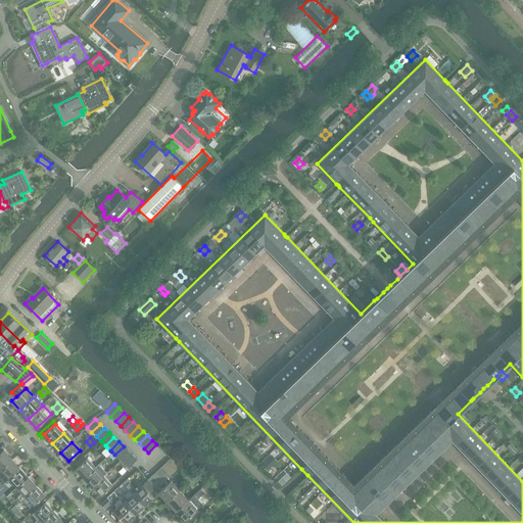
[(120,460),(128,450),(124,446),(114,455),(116,457),(120,460)]
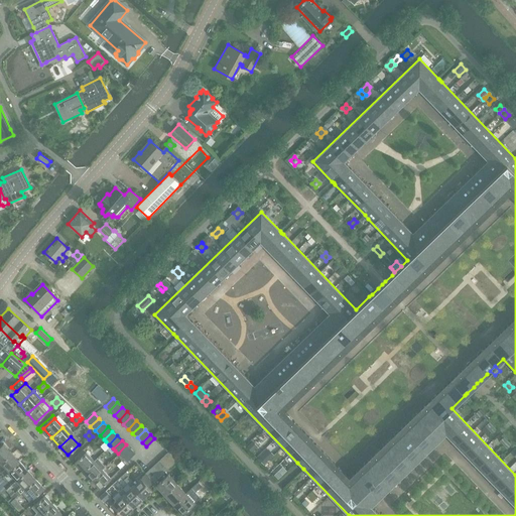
[(107,448),(109,447),(110,445),(109,444),(106,441),(101,446),(105,450),(107,448)]
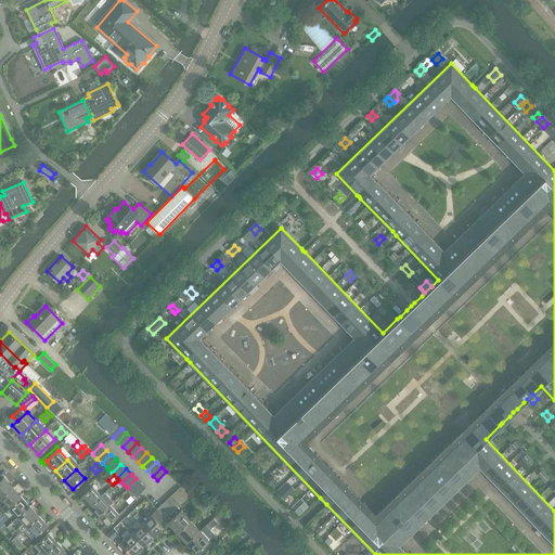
[(274,478),(271,475),(266,481),(269,485),(274,478)]
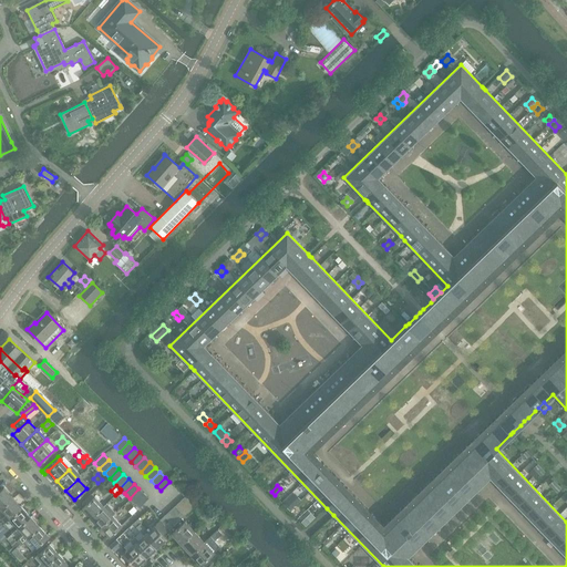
[(3,488),(0,491),(0,507),(1,508),(12,497),(3,488)]
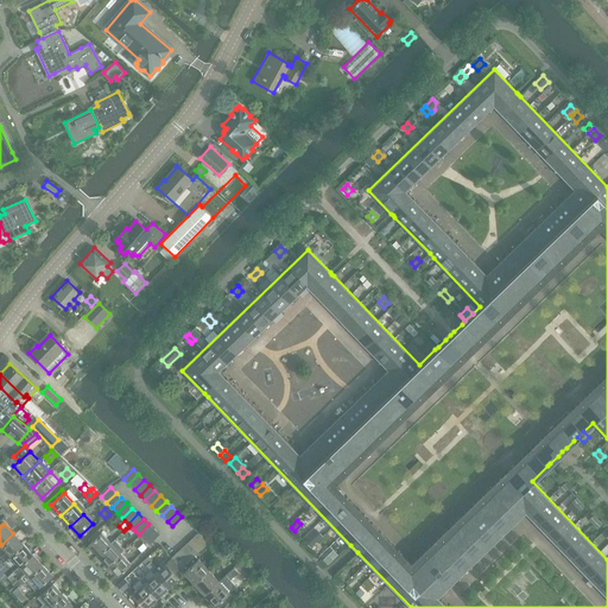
[(145,539),(154,530),(149,524),(139,534),(145,539)]
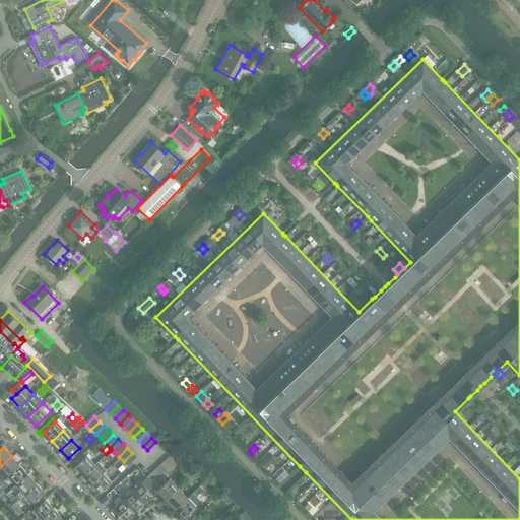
[(82,459),(76,465),(84,474),(95,464),(87,455),(86,456),(83,453),(79,456),(82,459)]
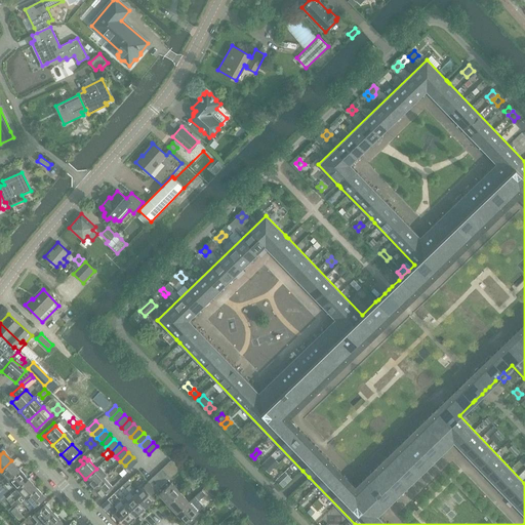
[(129,470),(137,461),(133,457),(125,466),(129,470)]
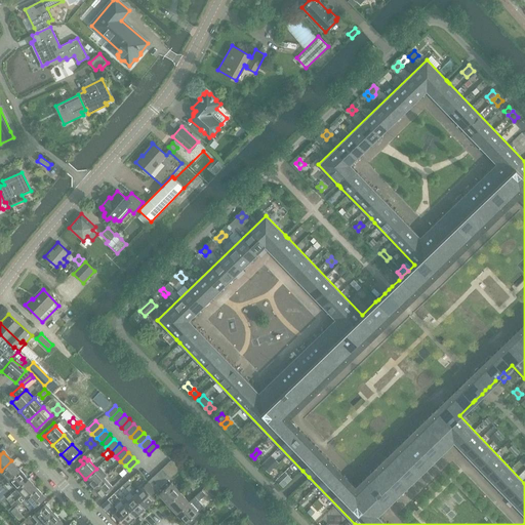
[(19,470),(11,460),(1,471),(6,476),(1,481),(4,484),(19,470)]
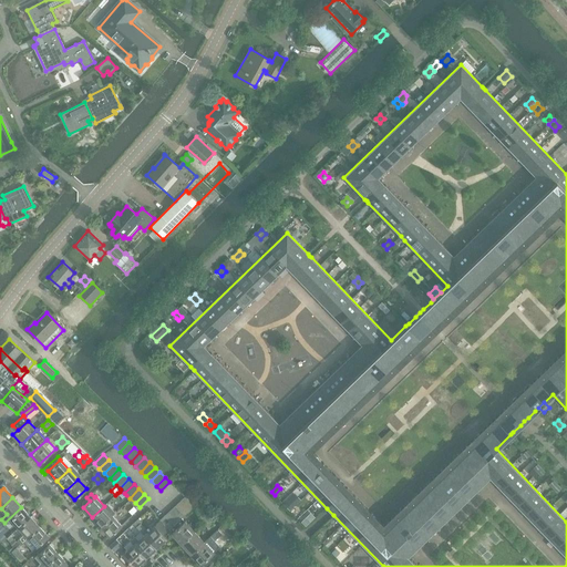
[(194,508),(185,498),(181,503),(189,512),(194,508)]
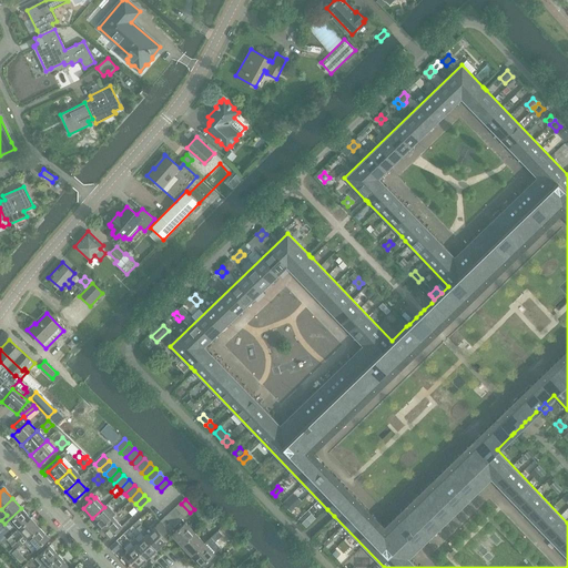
[(284,505),(290,511),(294,507),(288,500),(284,505)]
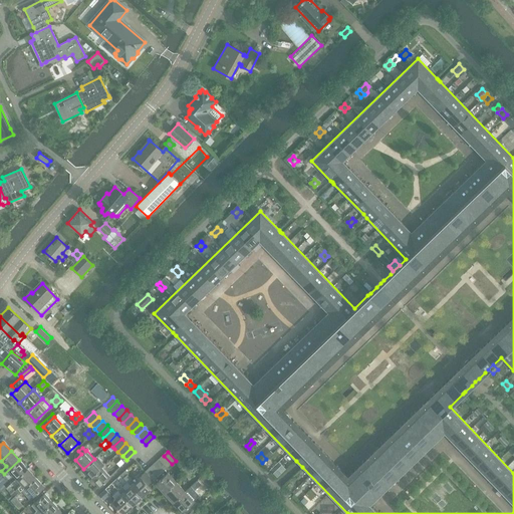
[(96,456),(94,459),(83,469),(91,477),(102,467),(104,465),(96,456)]
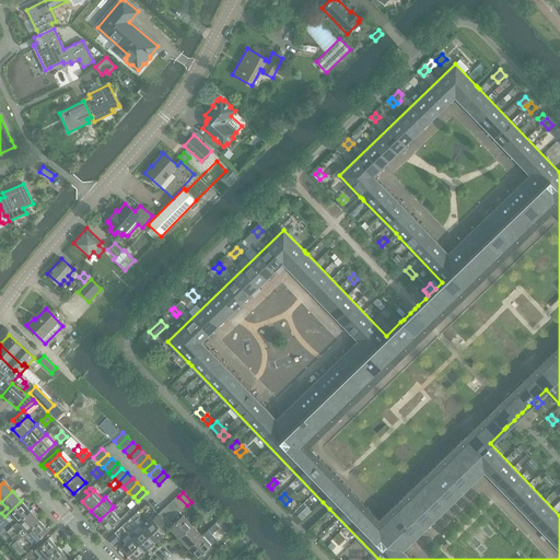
[(182,510),(187,505),(178,497),(173,501),(182,510)]
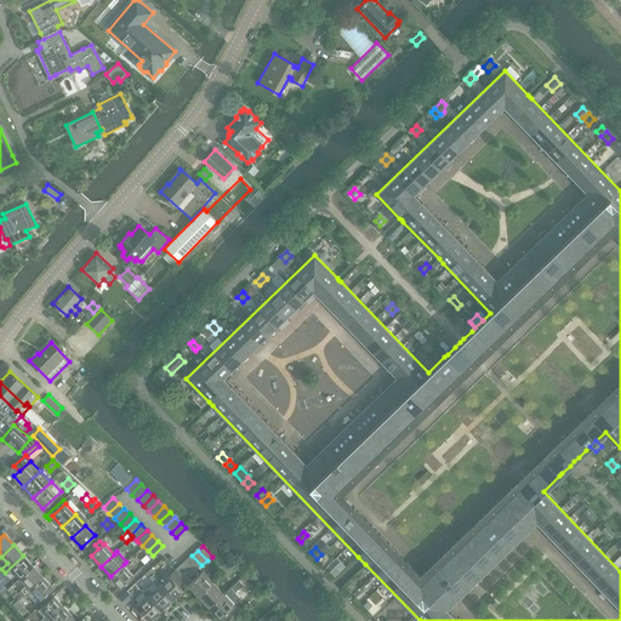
[(5,573),(11,568),(20,577),(33,565),(23,556),(5,573)]
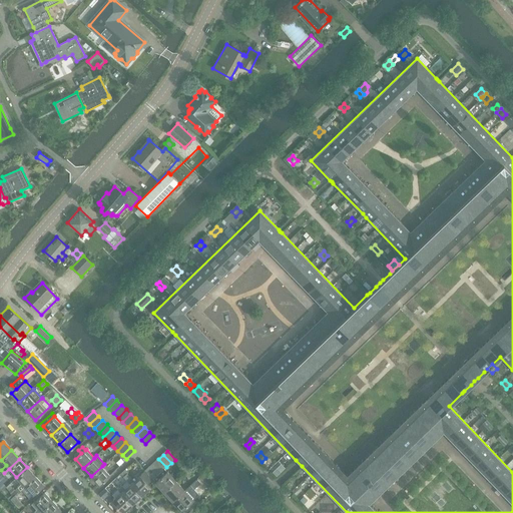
[(162,472),(164,469),(166,467),(158,459),(154,463),(162,472)]
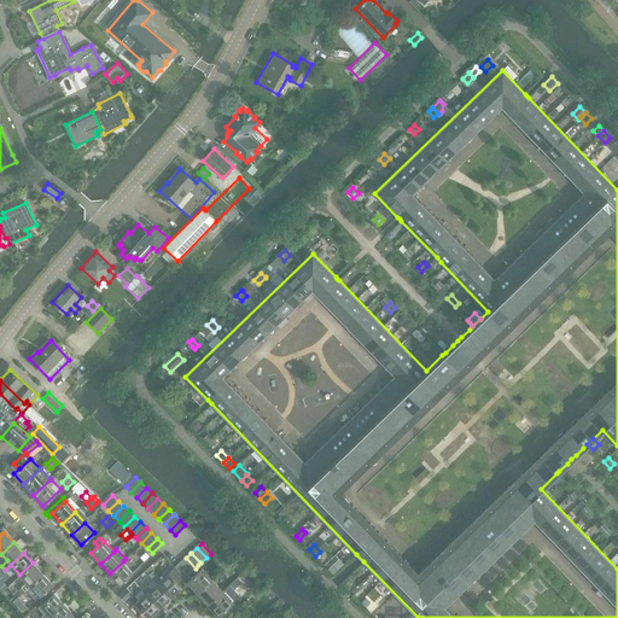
[(190,573),(196,569),(186,558),(180,563),(190,573)]
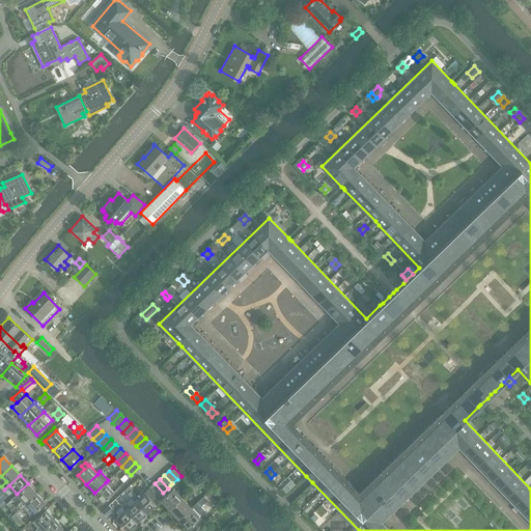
[(106,482),(94,493),(103,502),(114,492),(106,482)]
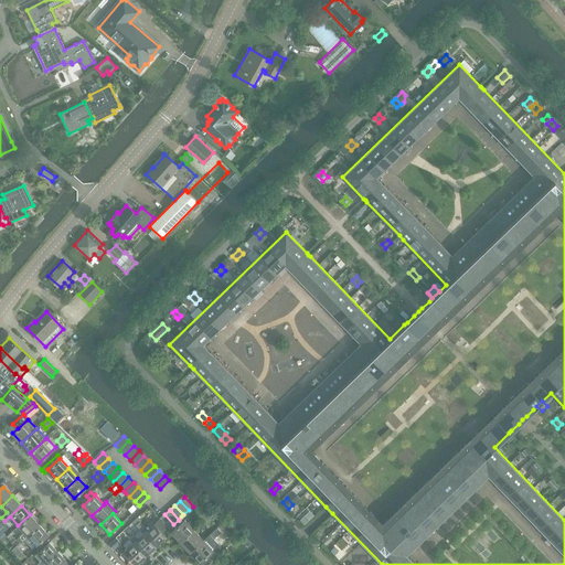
[(39,524),(30,514),(18,525),(24,532),(19,536),(20,536),(17,540),(16,537),(11,542),(14,546),(23,539),(39,524)]
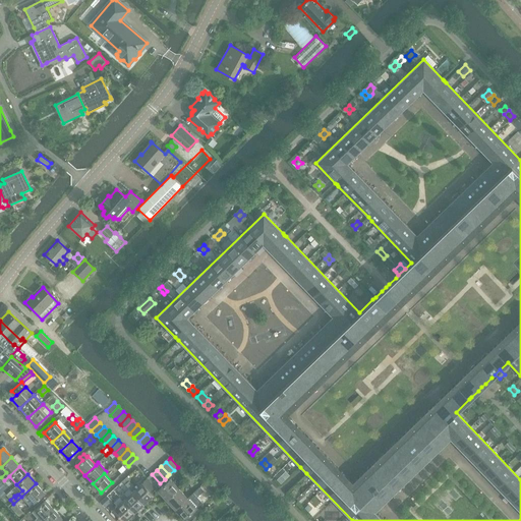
[(156,487),(160,483),(152,474),(148,479),(156,487)]
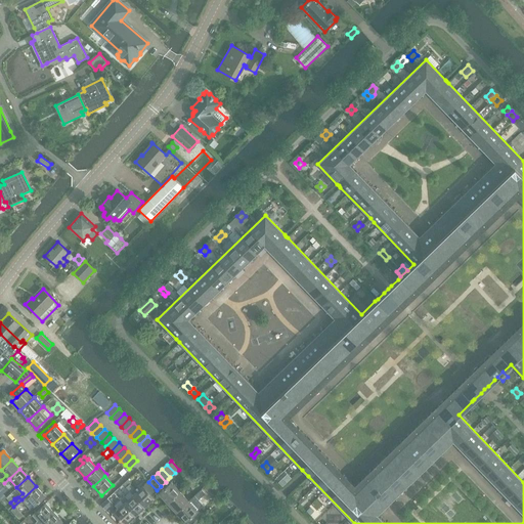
[(282,486),(287,482),(282,478),(277,482),(282,486)]
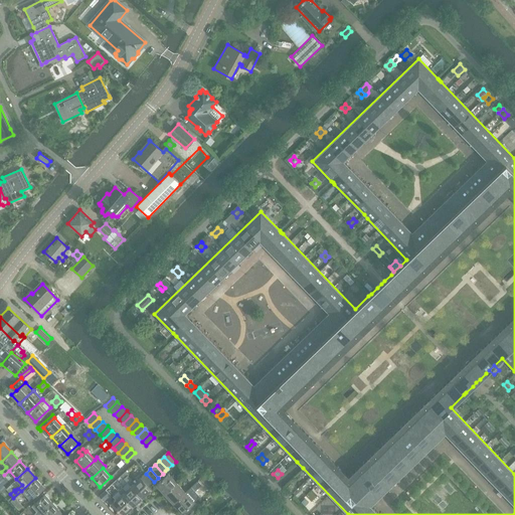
[(152,490),(148,486),(152,482),(153,483),(154,482),(146,474),(136,483),(128,476),(130,474),(126,471),(122,475),(124,478),(124,479),(132,487),(142,498),(152,490)]
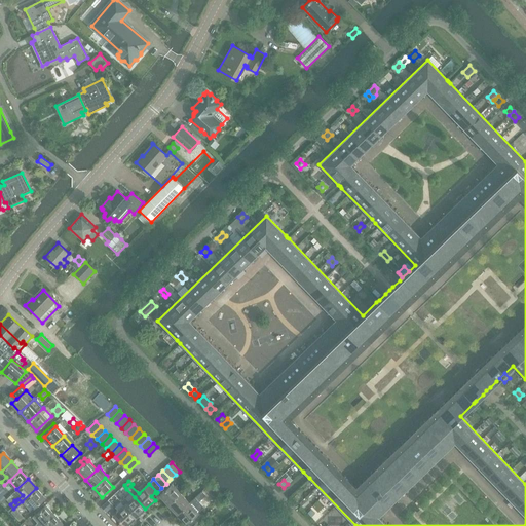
[(168,481),(166,484),(161,488),(157,492),(167,504),(180,493),(168,481)]
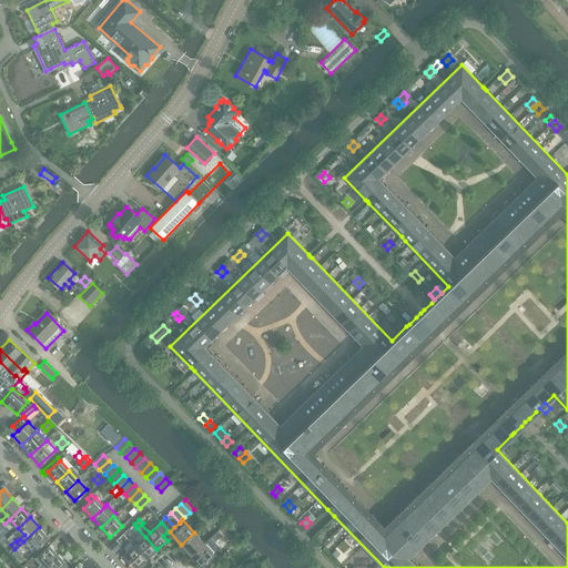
[(203,525),(209,530),(212,527),(208,521),(203,525)]
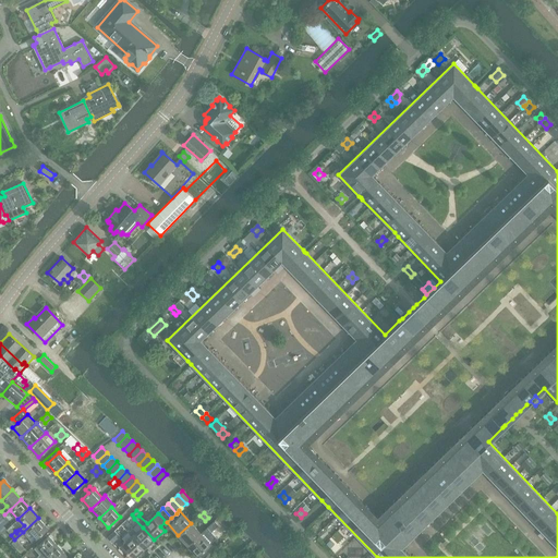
[(47,528),(38,518),(23,532),(33,542),(47,528)]
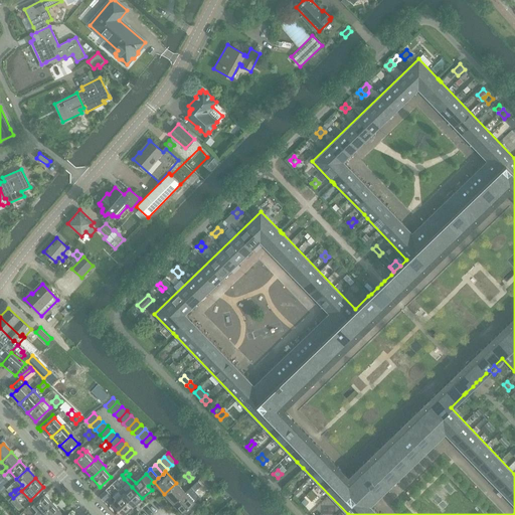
[(199,480),(197,482),(196,482),(188,489),(191,493),(195,490),(198,494),(203,489),(202,489),(205,486),(199,480)]
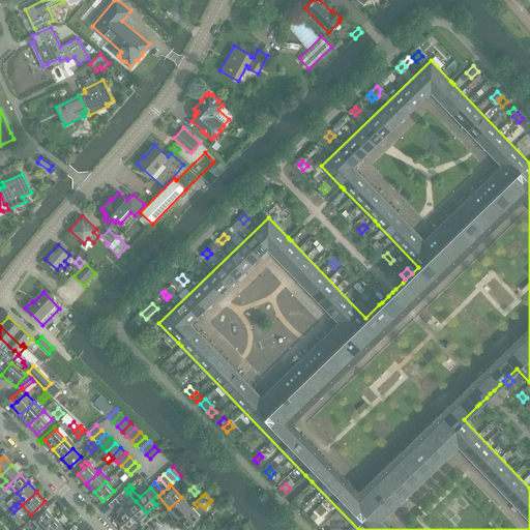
[(190,506),(181,497),(169,508),(178,518),(190,506)]
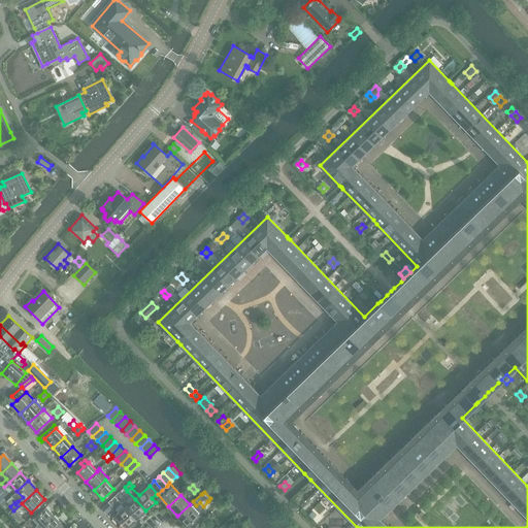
[(136,520),(145,510),(135,499),(130,504),(126,500),(123,504),(126,507),(126,508),(136,520)]
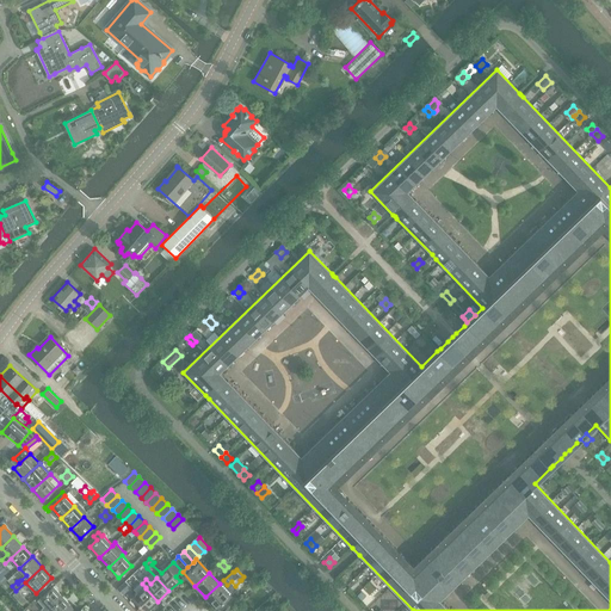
[(216,609),(230,596),(220,584),(205,597),(216,609)]
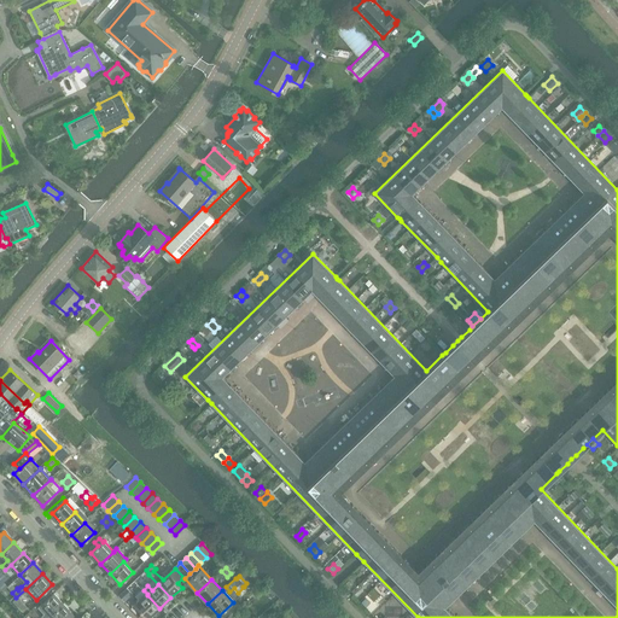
[(38,607),(44,614),(42,616),(44,617),(46,617),(63,604),(53,593),(52,595),(50,593),(39,604),(40,605),(38,607)]
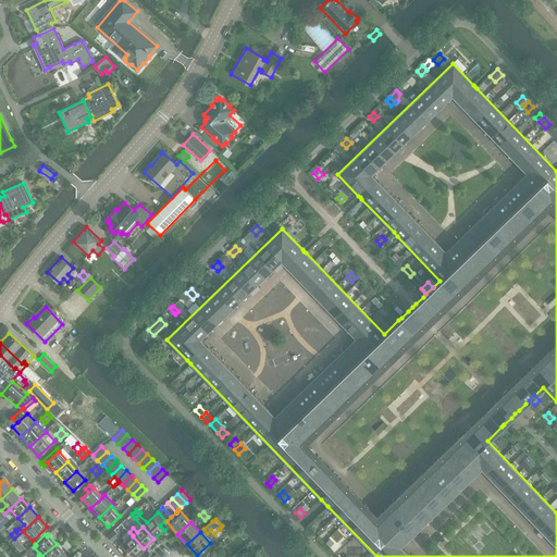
[(126,551),(133,556),(144,548),(133,536),(122,546),(126,551)]
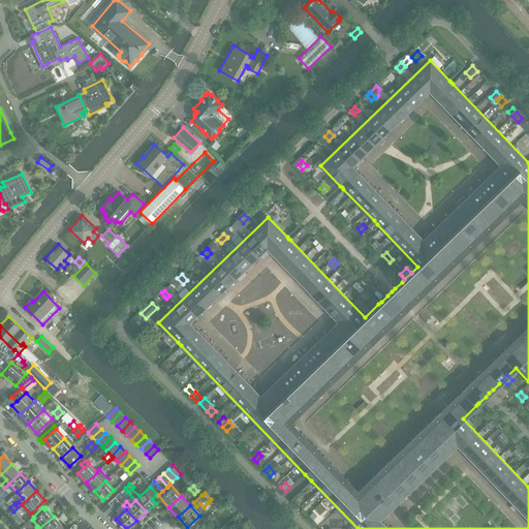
[(20,516),(14,520),(16,520),(20,524),(24,520),(20,516)]
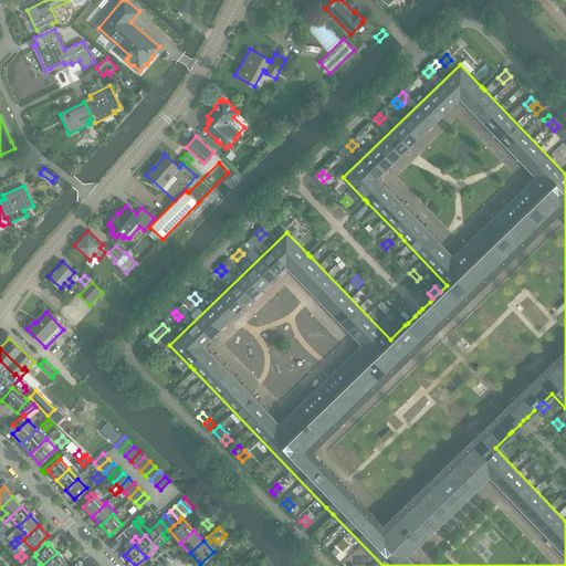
[(63,565),(65,564),(67,563),(58,553),(42,565),(63,565)]
